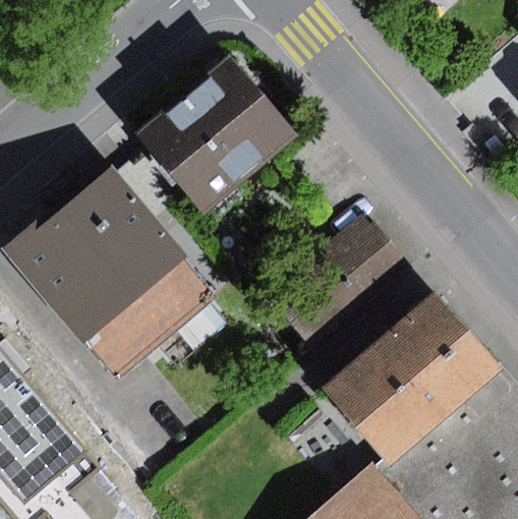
[(180,190),(199,214),(294,134),(228,55),(132,134),(140,143),(180,190)]
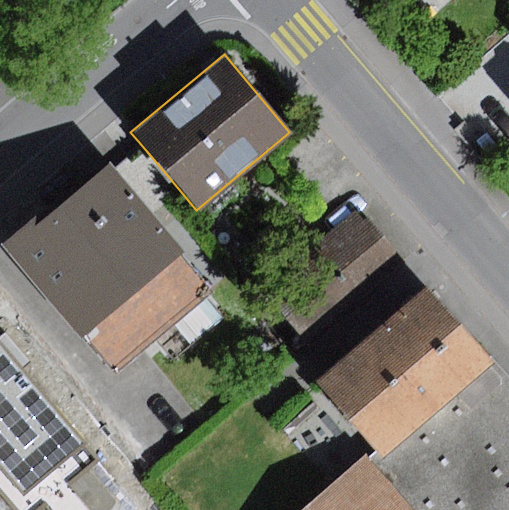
[(138,141),(111,164),(150,210),(177,187),(138,141)]
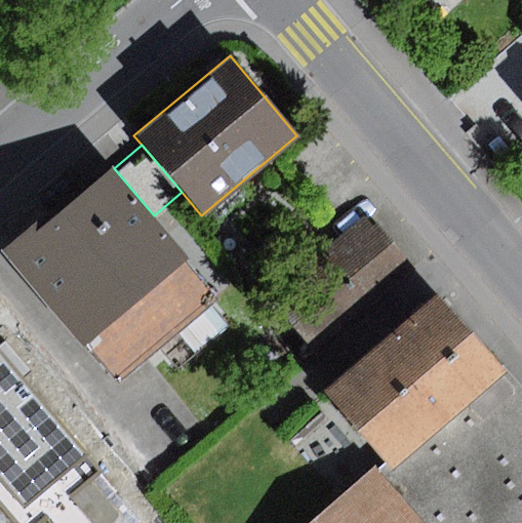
[(63,198),(2,249),(117,385),(223,294),(154,215),(114,168),(70,206),(63,198)]
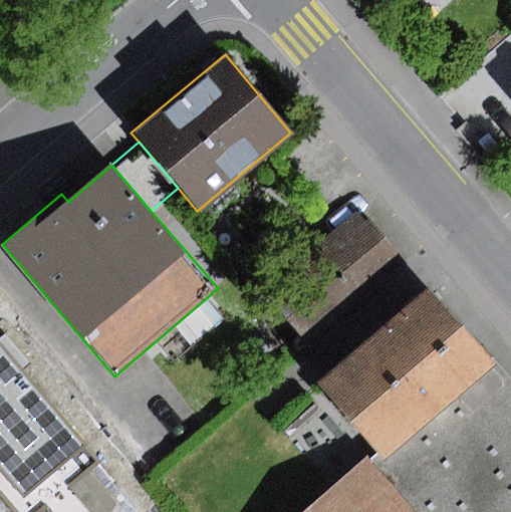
[(350,211),(266,284),(307,330),(396,253),(366,220),(361,224),(350,211)]
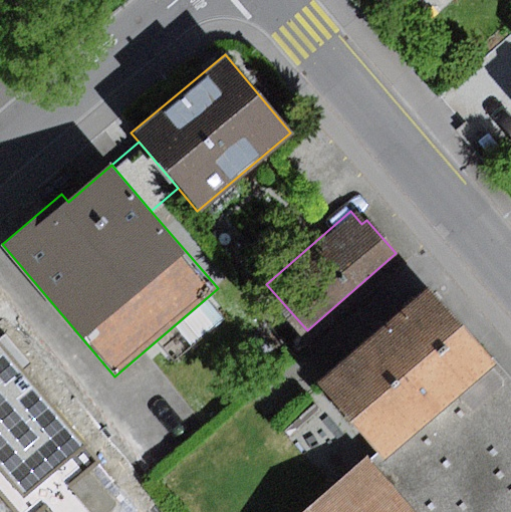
[(510,511),(510,380),(429,285),(320,384),(373,450),(368,456),(416,511),(510,511)]
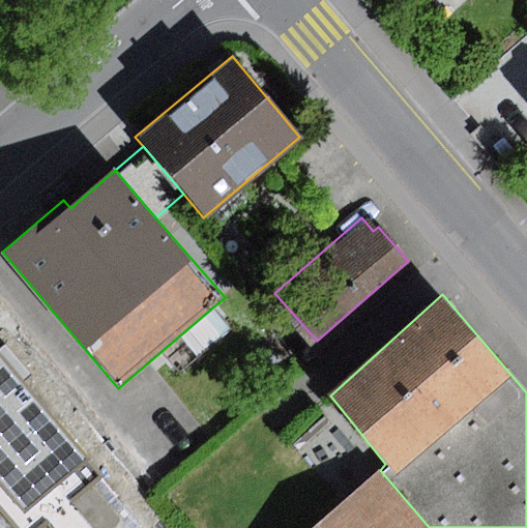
[(0,387),(25,367),(0,338),(0,387)]
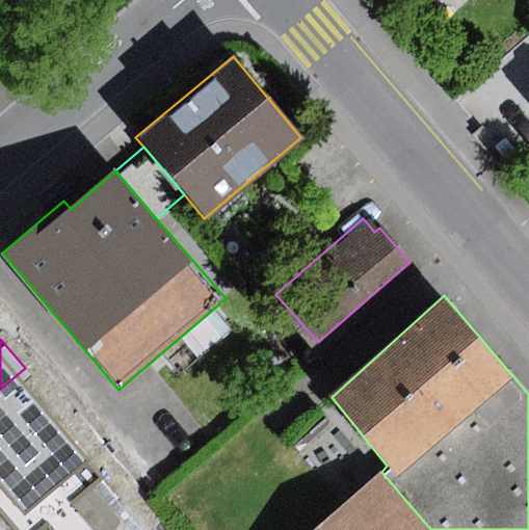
[(0,412),(21,435),(46,415),(22,386),(0,403),(0,412)]
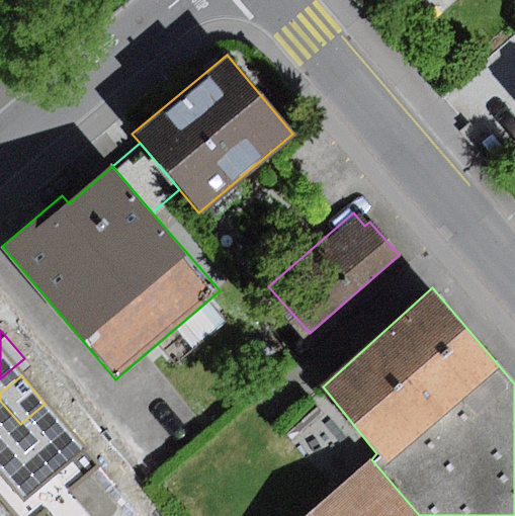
[(0,515),(142,515),(45,404),(20,424),(13,430),(37,457),(0,490),(0,515)]
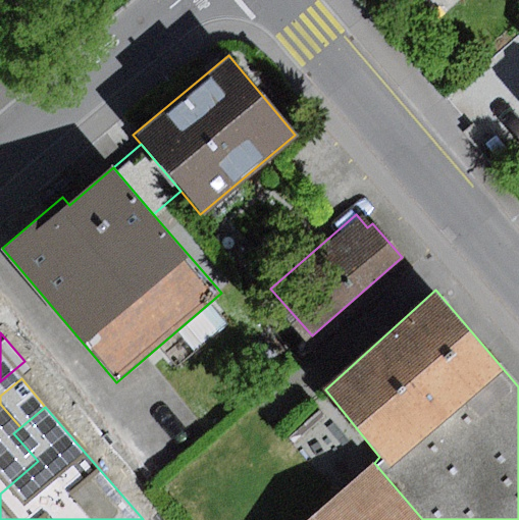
[(422,519),(374,463),(306,519),(422,519)]
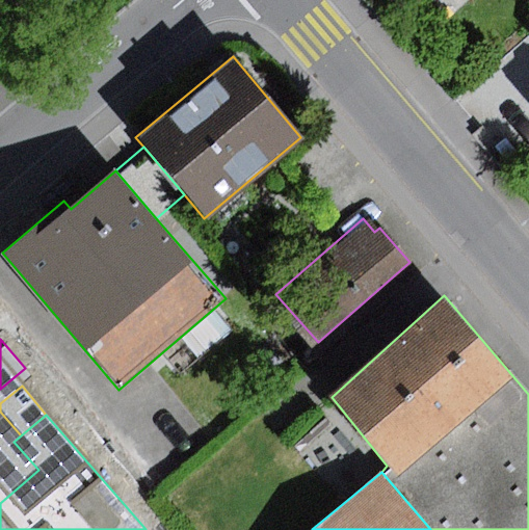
All buildings are outlined.
